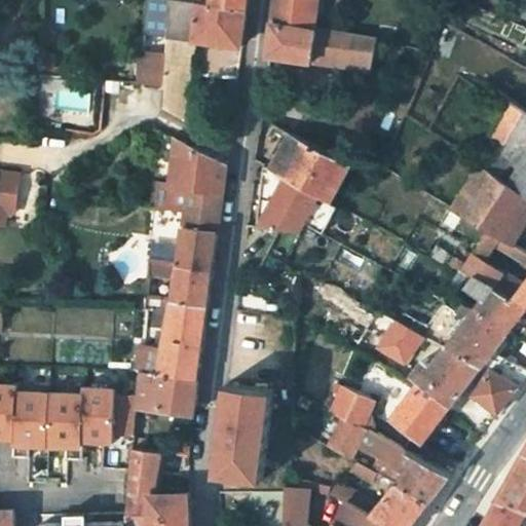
[(205,0),(172,0),(170,34),(196,38),(243,43),(248,5),(205,0)]
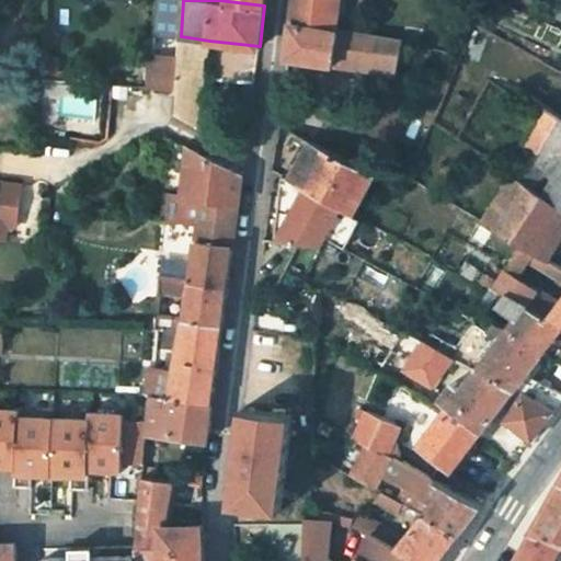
[(295,0),(293,25),(309,29),(336,33),(336,31),(341,0),(295,0)]
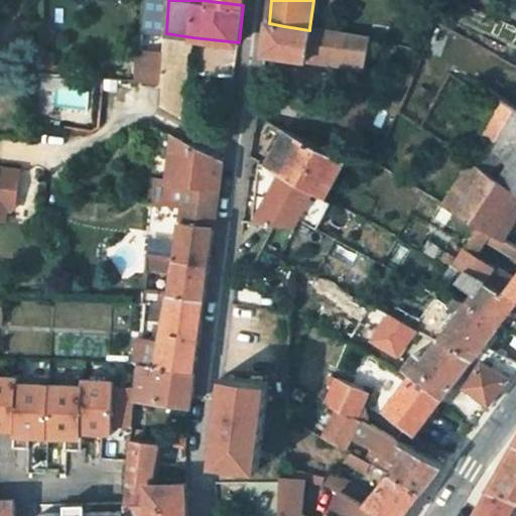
[(265,54),(305,60),(309,30),(284,26),(269,23),(265,54)]
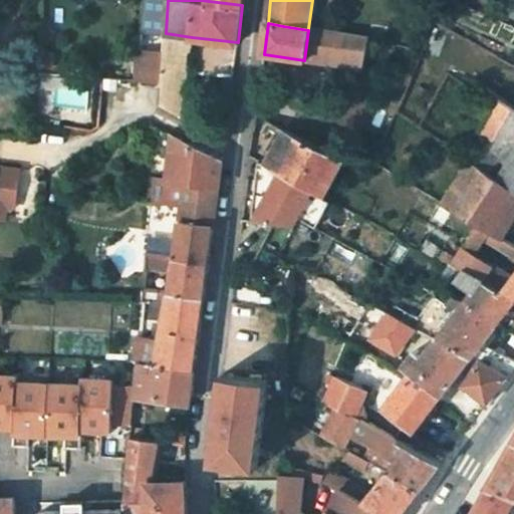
[(308,28),(308,30),(304,60),(362,69),(368,39),(308,28)]
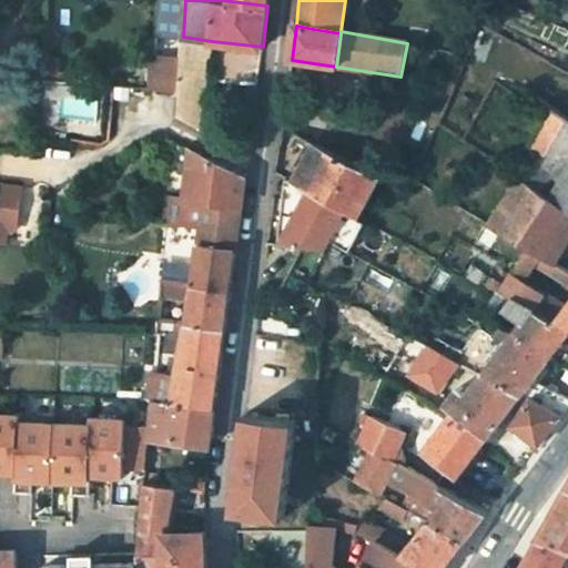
[(181,62),(180,75),(209,79),(212,41),(183,37),(181,62)]
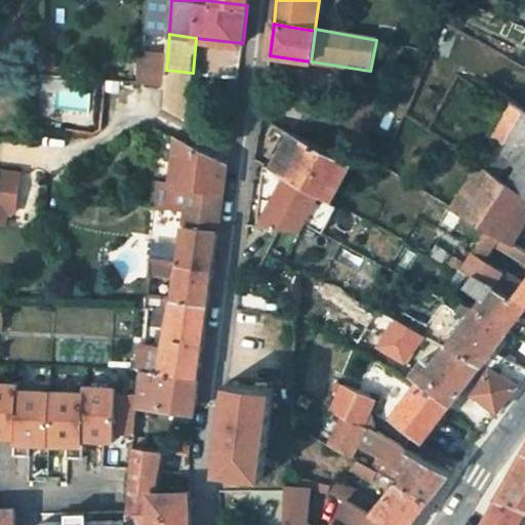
[(138,55),(137,80),(165,82),(166,70),(167,57),(138,55)]
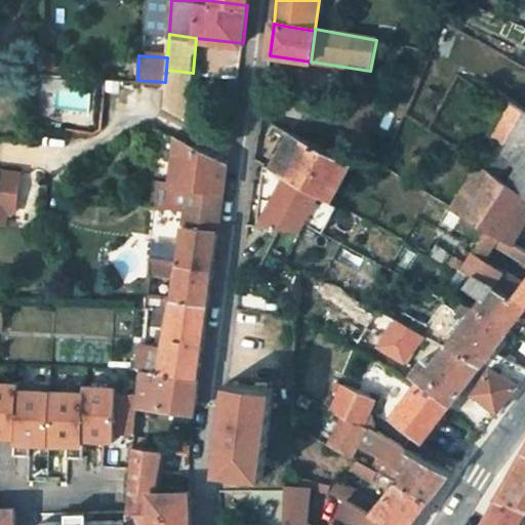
[(193,73),(166,70),(165,82),(163,106),(188,119),(193,73)]
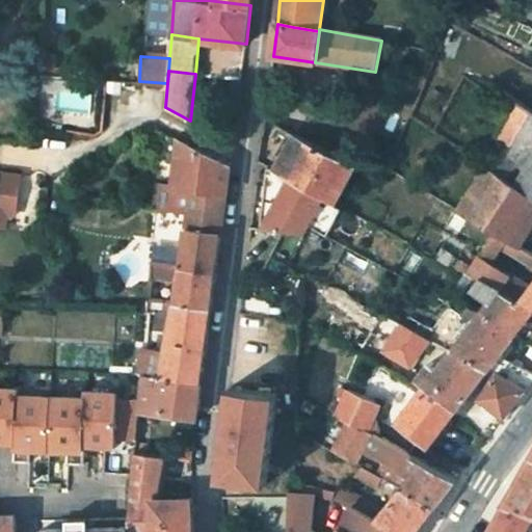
[(524,130),(531,135),(531,113),(513,102),(496,136),(512,147),(524,130)]
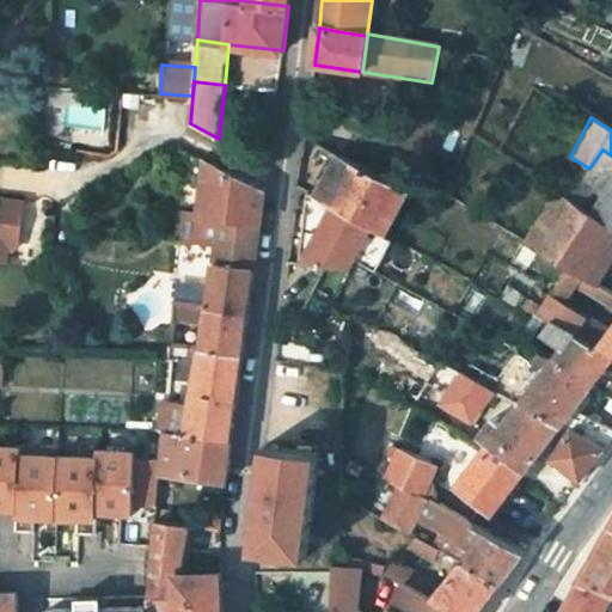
[(609,201),(611,191),(611,155),(603,150),(589,169),(585,176),(598,185),(593,193),(609,201)]
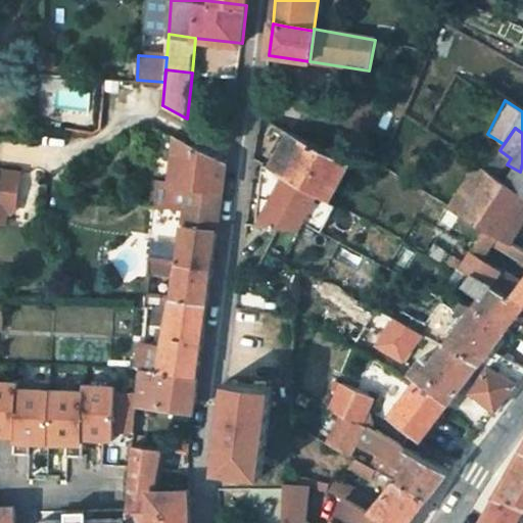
[(351,161),(293,131),(273,169),(286,176),(330,200),(351,161)]
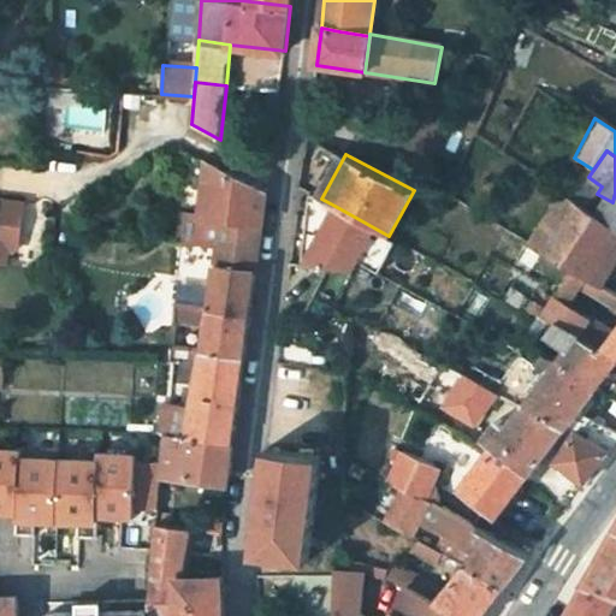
[(182,213),(182,224),(221,229),(223,219),(213,218),(219,167),(207,160),(200,214),(182,213)]
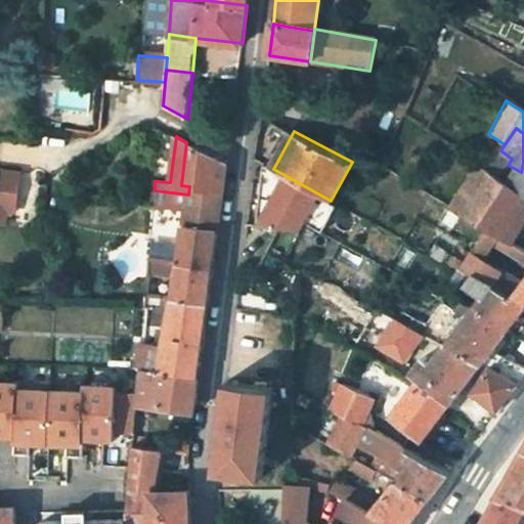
[(189,186),(223,191),(227,165),(186,142),(181,185),(189,186)]
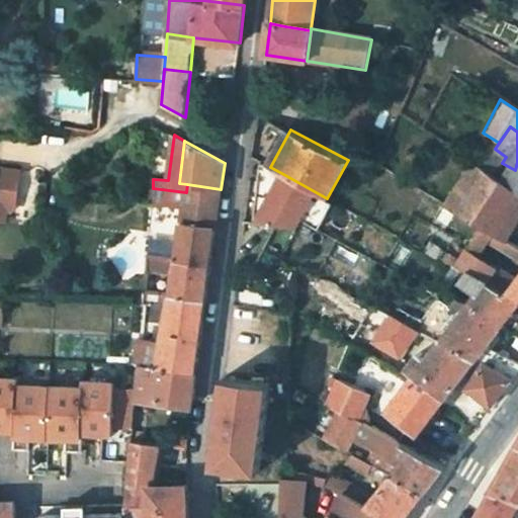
[(517,172),(515,170),(502,163),(506,157),(495,149),(486,144),(472,164),(517,193),(517,172)]
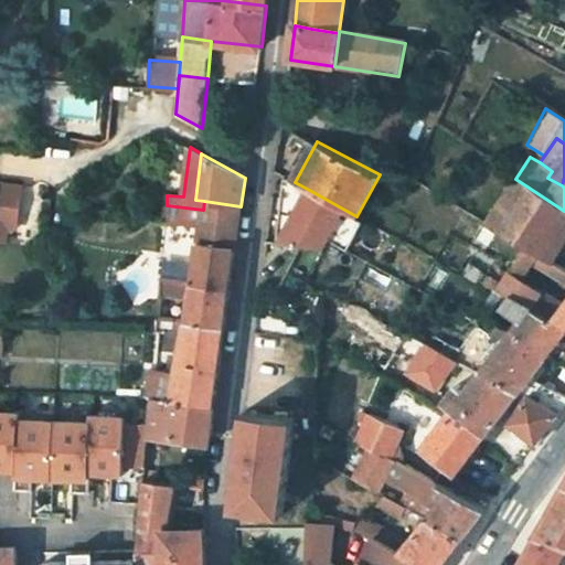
[(295,182),(285,178),(281,206),(296,215),(309,190),(295,182)]
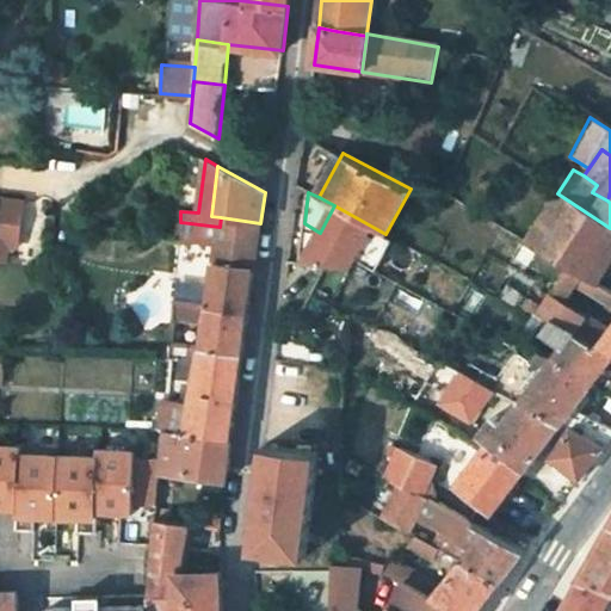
[(610,259),(610,228),(557,193),(529,241),(529,242),(571,267),(591,279),(597,283),(610,259)]
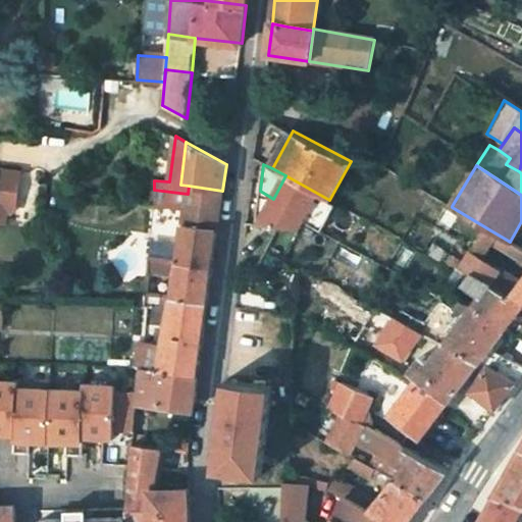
[(0,168),(0,222),(5,223),(6,213),(14,214),(18,171),(0,168)]
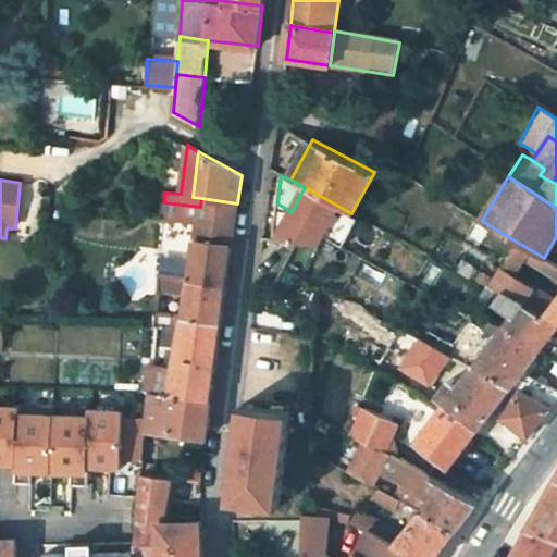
[(351,213),(305,187),(292,212),(277,203),(273,239),(319,245),(322,238),(342,249),(359,218),(351,213)]
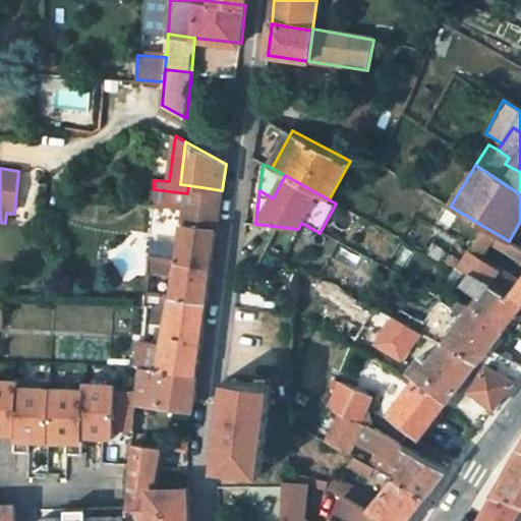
[(186,208),(184,223),(218,228),(222,190),(188,185),(187,193),(186,208)]
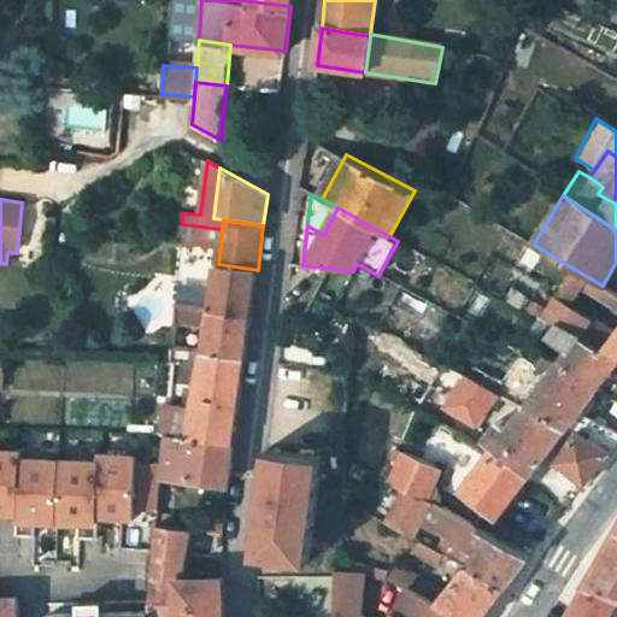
[(181,244),(221,246),(222,229),(182,224),(181,244)]
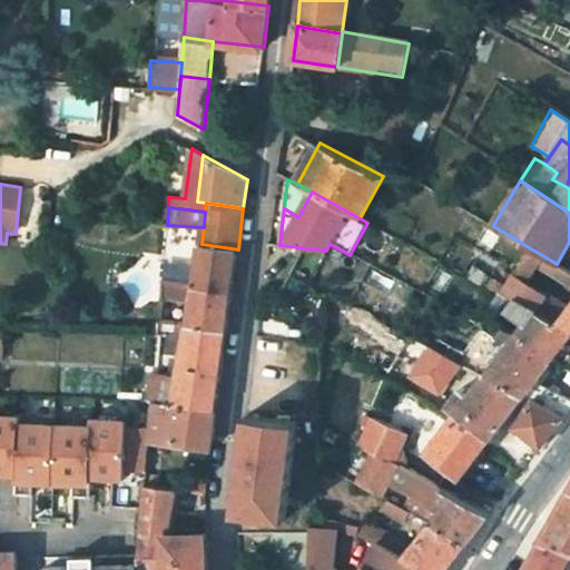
[(238,249),(202,244),(200,254),(184,251),(185,241),(166,239),(163,279),(182,283),(195,285),(233,291),(235,271),(238,249)]
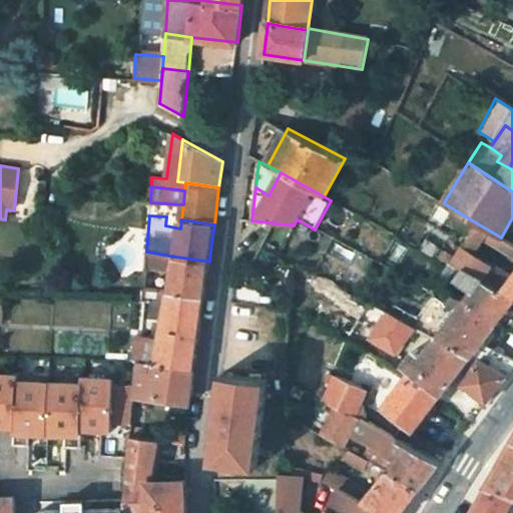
[(473,231),(491,243),(496,234),(479,224),(473,231)]
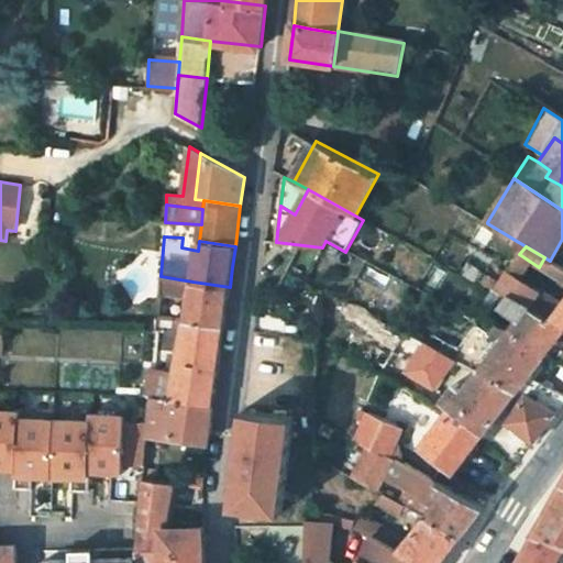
[(539,267),(562,282),(562,267),(550,261),(544,257),(539,267)]
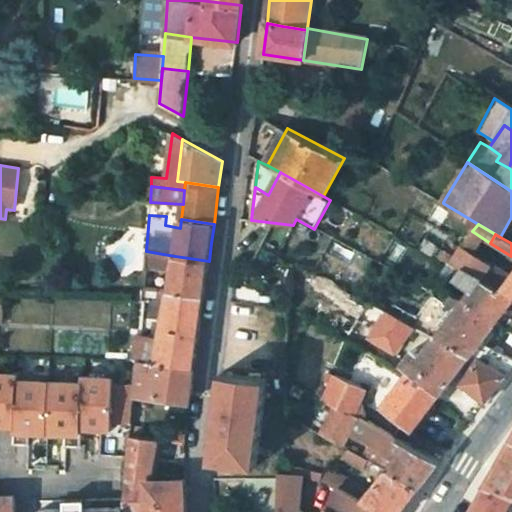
[(462,247),(456,256),(452,264),(456,266),(462,269),(463,267),(482,278),(490,264),(462,247)]
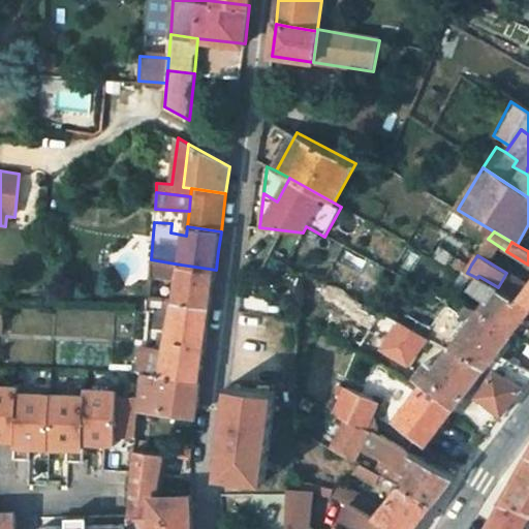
[(467,273),(471,265),(459,258),(454,266),(467,273)]
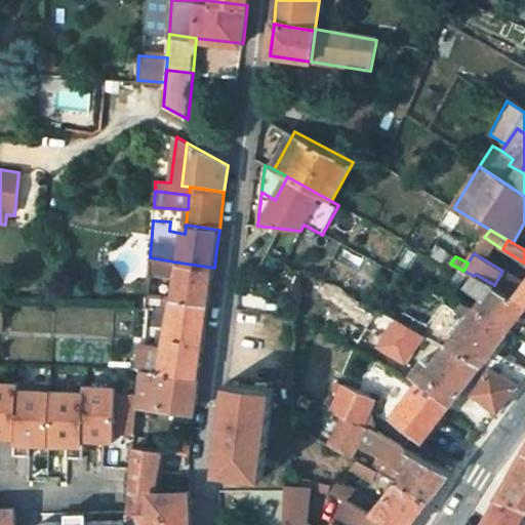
[(148,276),(165,278),(167,260),(150,257),(148,276)]
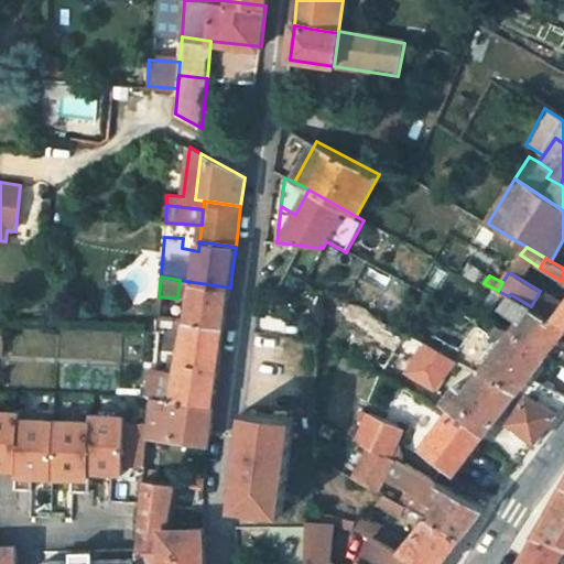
[(177,299),(191,301),(193,282),(180,280),(177,299)]
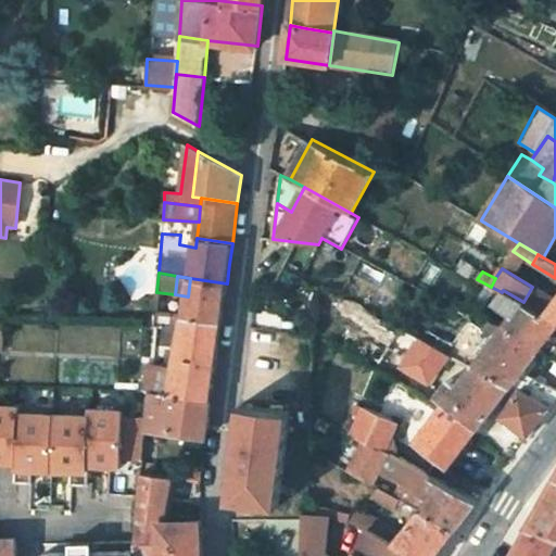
[(224,305),(227,283),(190,278),(188,297),(185,318),(222,325),(224,305)]
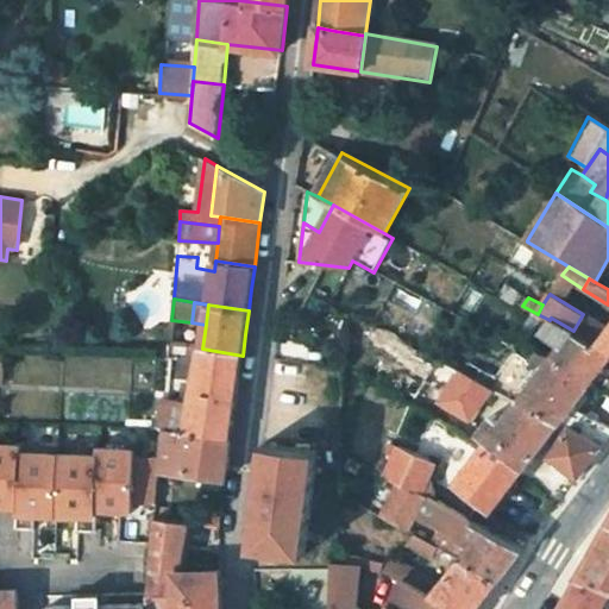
[(514,330),(529,339),(542,316),(538,314),(522,306),(520,311),(523,313),(514,330)]
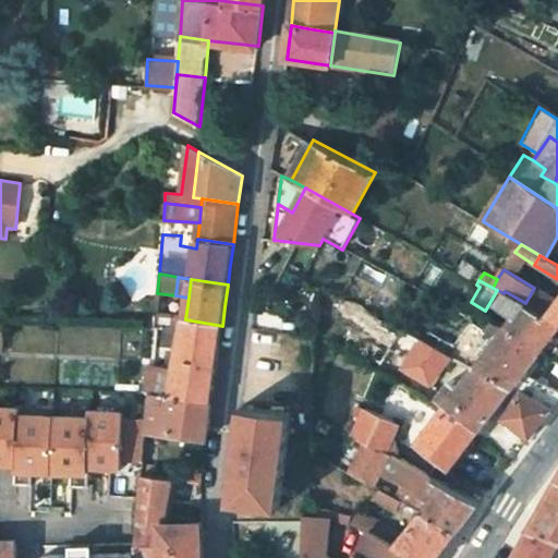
[(552,300),(534,288),(525,303),(524,304),(543,314),(546,310),(552,300)]
